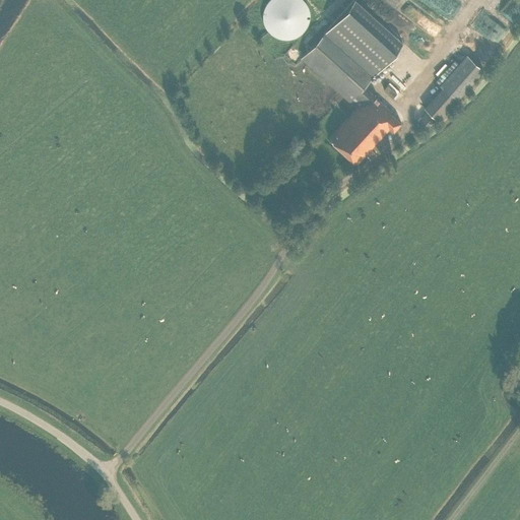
[(265,33),(305,38),(310,0),(307,0),(288,0),(288,4),(270,2),(265,33)]
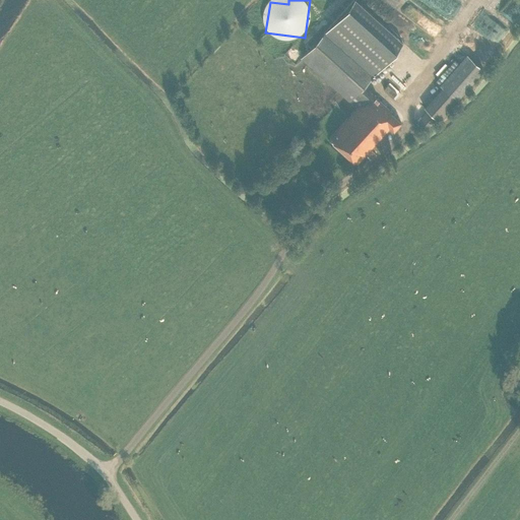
[(371,92),(363,85),(402,42),(355,0),(353,0),(329,27),(302,58),(356,108),(329,138),(356,164),(388,129),(392,132),(401,123),(390,113),(391,111),(371,92)]
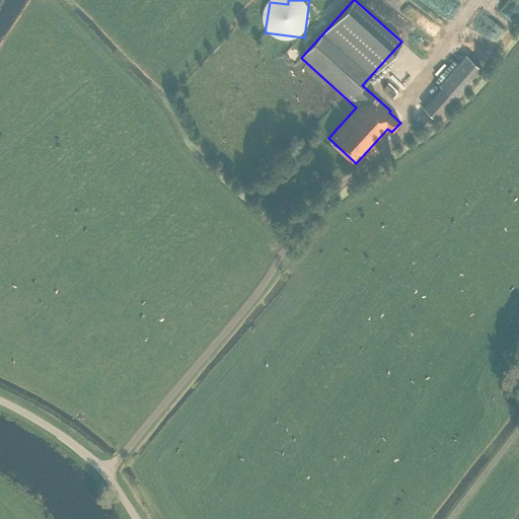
[(438,121),(455,100),(483,70),(465,55),(439,85),(440,86),(423,107),(438,121)]
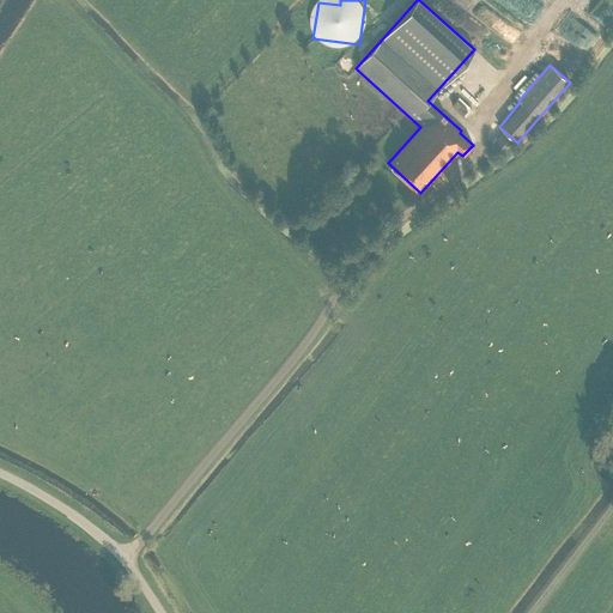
[(457,97),(454,103),(465,111),(468,105),(457,97)]
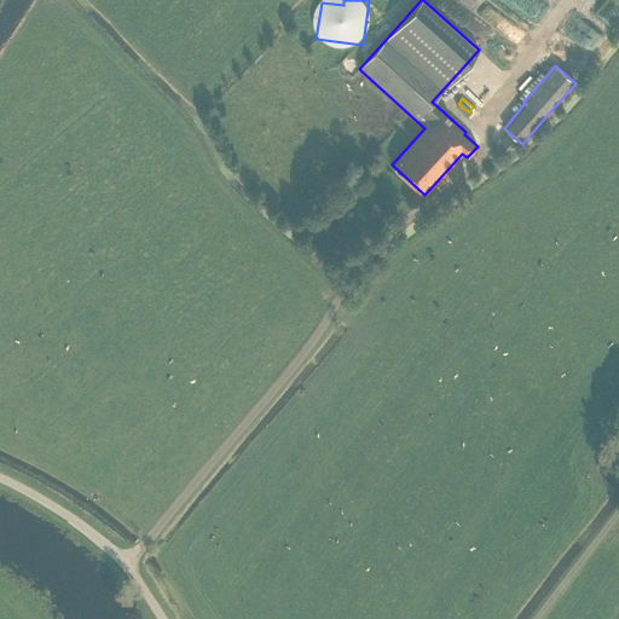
[(507,133),(496,146),(508,156),(519,143),(507,133)]
